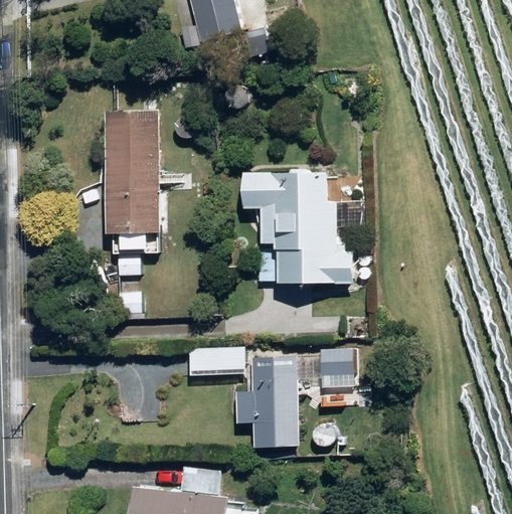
[(190,0),(197,27),(237,16),(232,0),(190,0)]
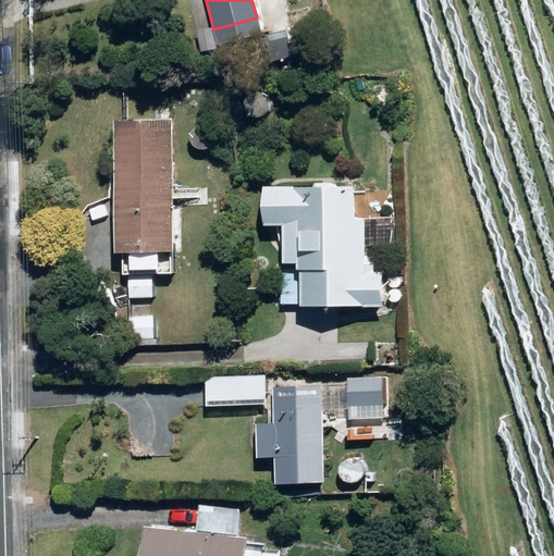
[(304,5),(302,0),(266,0),(272,21),(286,17),(284,10),(304,5)]
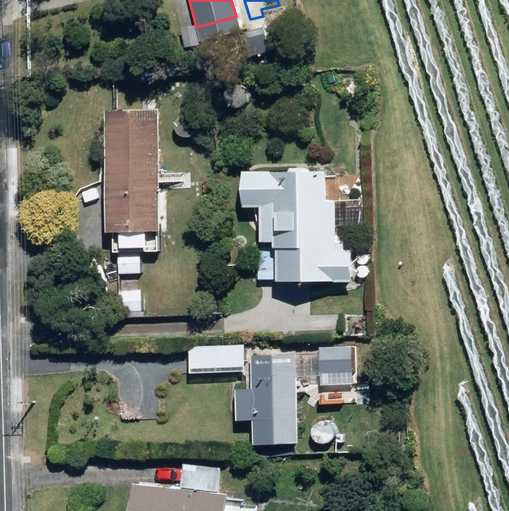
[(105,109),(106,230),(111,230),(111,251),(157,251),(157,229),(160,229),(159,109),(105,109)]
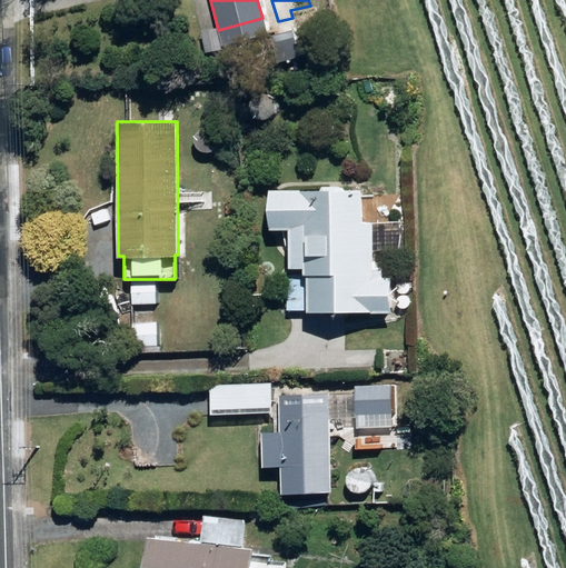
[(373,277),(373,222),(360,222),(360,190),(269,190),(269,228),(286,228),(286,309),(391,309),(391,277),(373,277)]
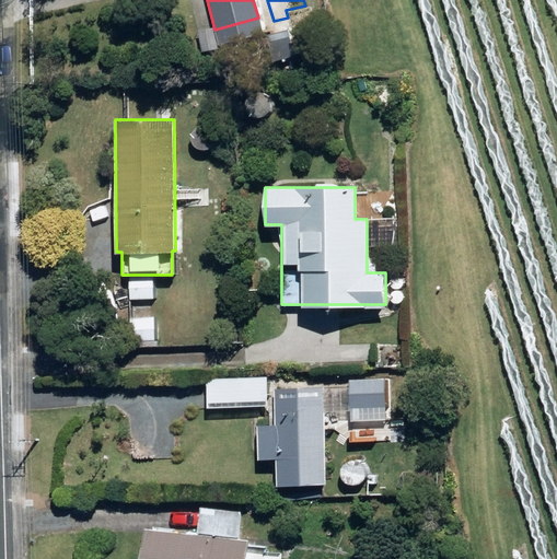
[(152,318),(128,319),(129,344),(153,342),(152,318)]
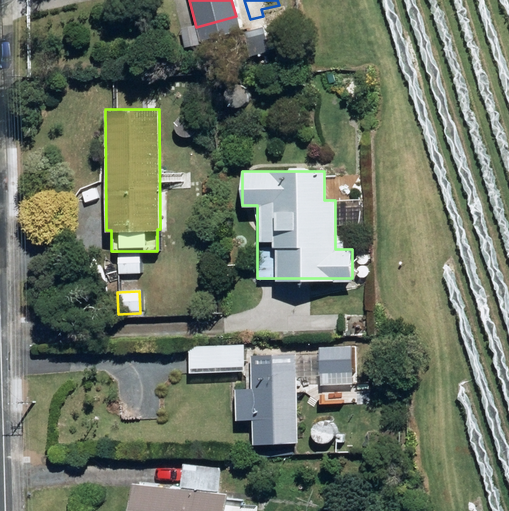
[(186,347),(187,375),(243,374),(242,346),(186,347)]
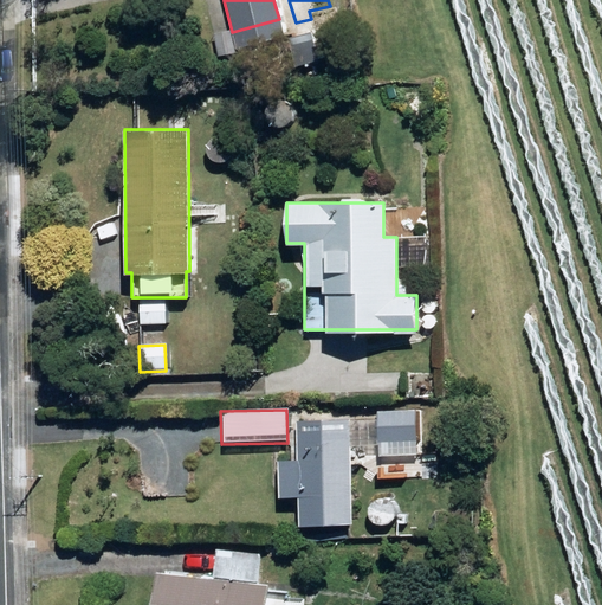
[(415,410),(376,411),(377,455),(416,454),(415,410)]
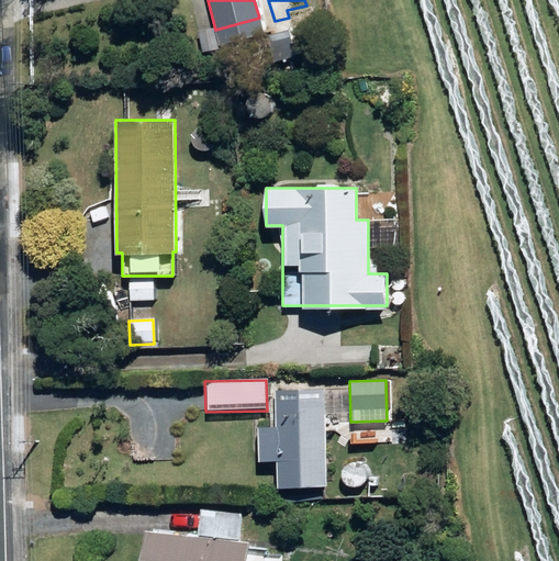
[(277,426),(257,427),(258,460),(276,460),(277,486),(326,485),(324,388),(276,389),(277,426)]
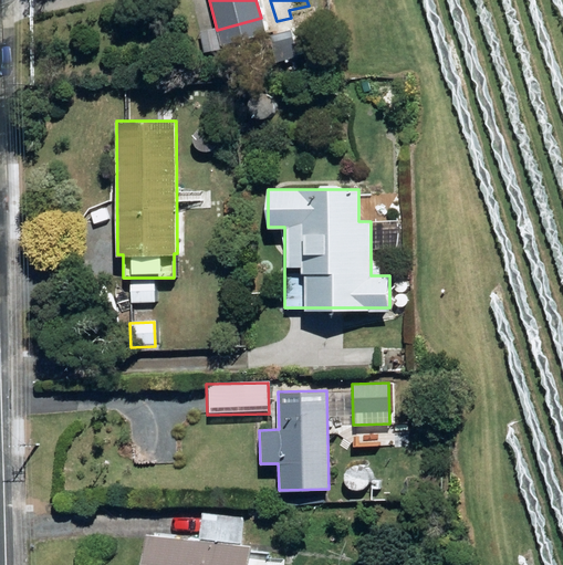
[(147,534),(143,564),(249,564),(251,545),(236,543),(239,518),(202,513),(199,540),(147,534)]
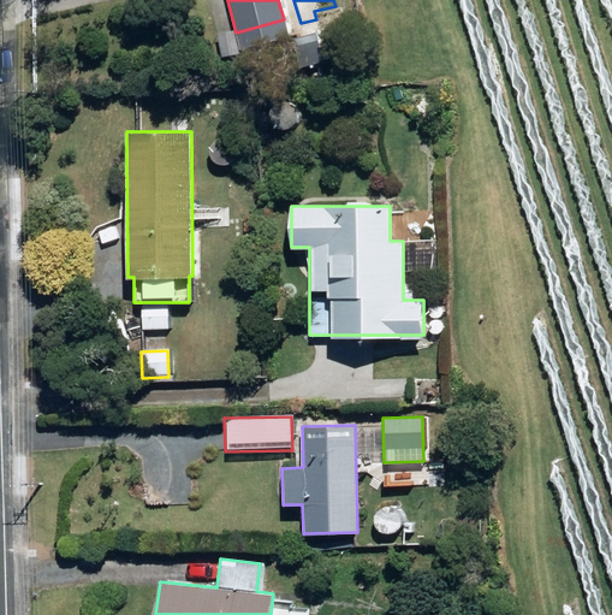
All buildings are outlined.
